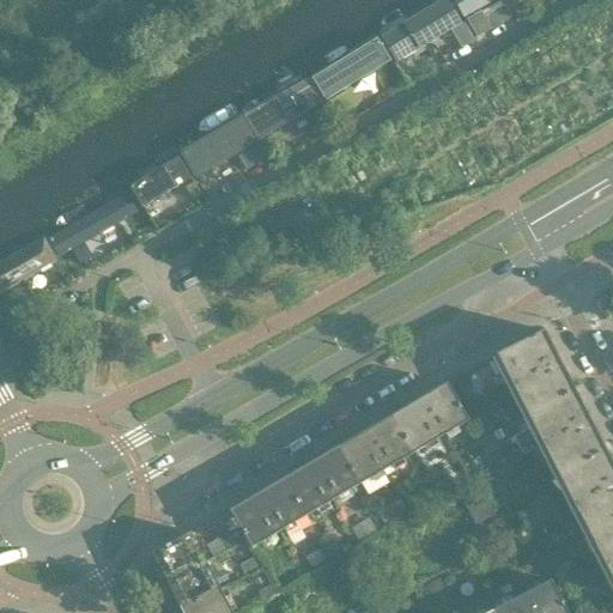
[(398,58),(463,18),(453,0),(434,0),(382,31),(398,58)]
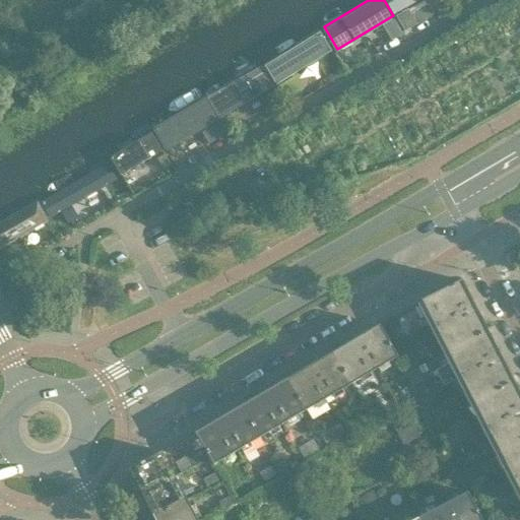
[(385,0),(394,13),(415,0),(385,0)]
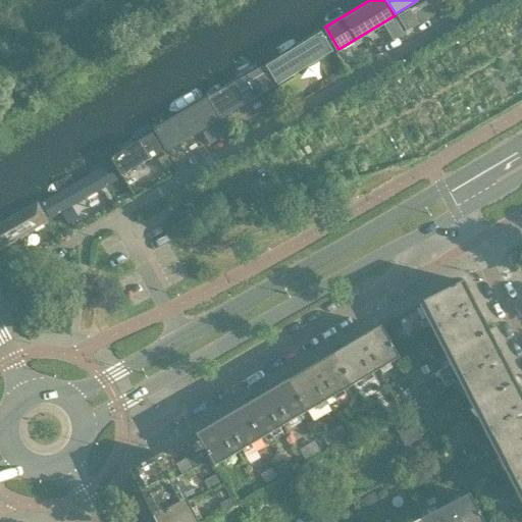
[(396,18),(406,35),(422,25),(412,8),(396,18)]
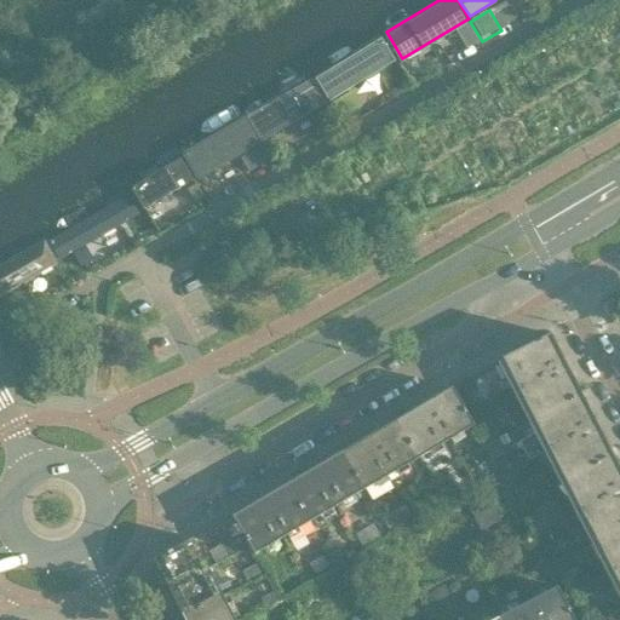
[(332,92),(396,53),(384,34),(321,73),(332,92)]
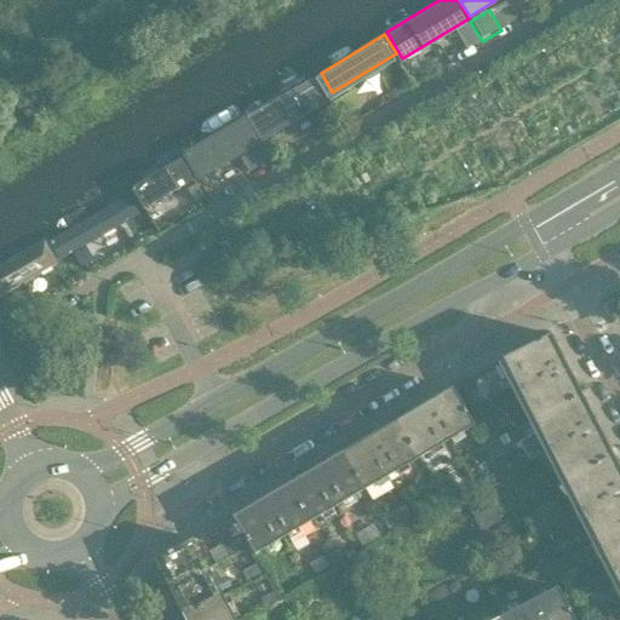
[(463,56),(451,35),(434,45),(442,68),(463,56)]
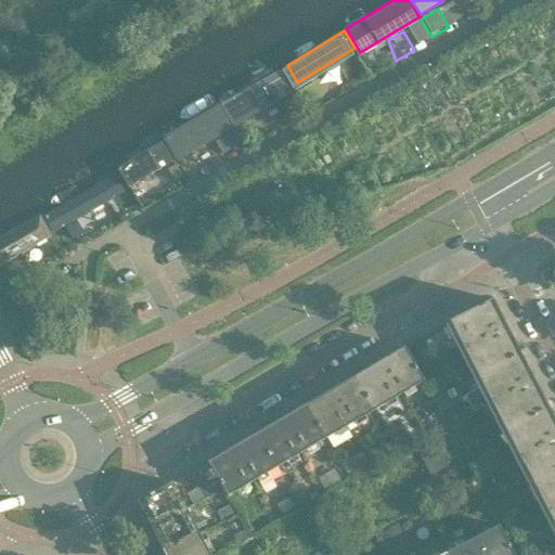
[(237,121),(292,89),(279,67),(224,100),(237,121)]
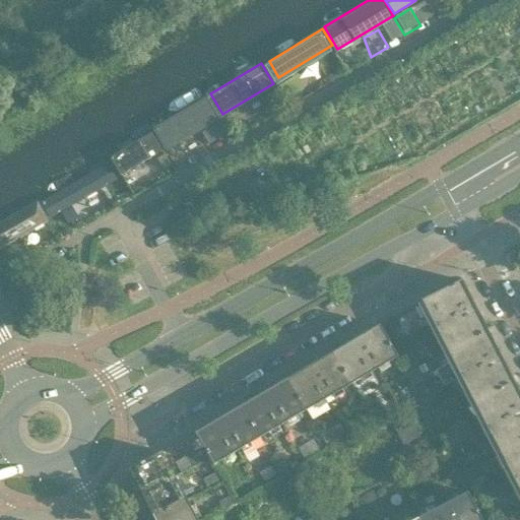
[(170,146),(219,117),(207,94),(156,124),(170,146)]
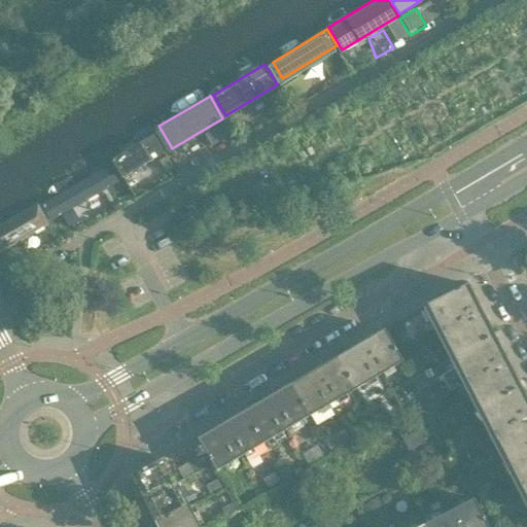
[(125,174),(168,150),(156,131),(113,155),(125,174)]
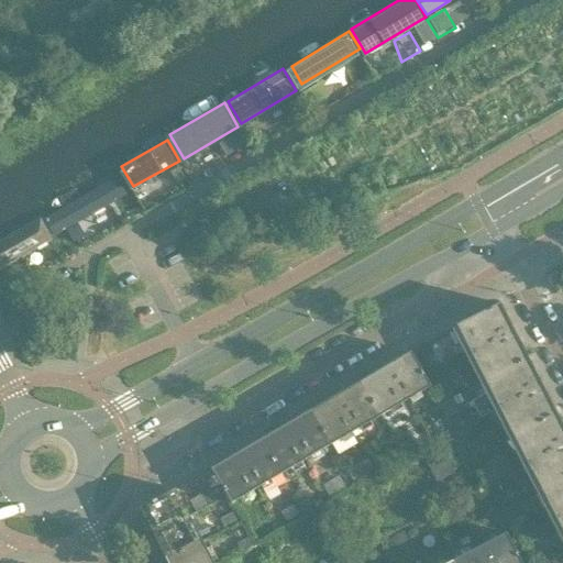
[(56,232),(128,191),(118,174),(46,214),(56,232)]
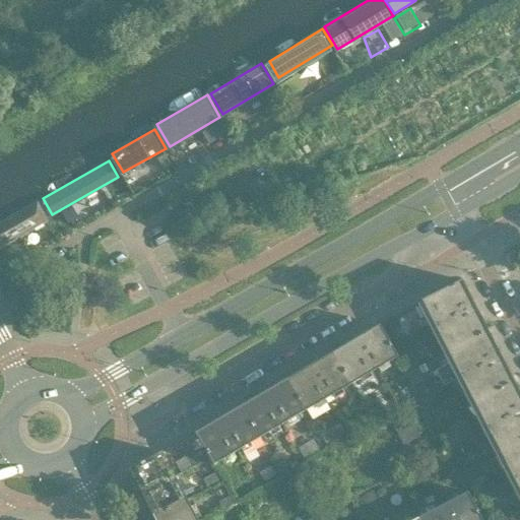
[(0,245),(50,217),(39,198),(0,219),(0,245)]
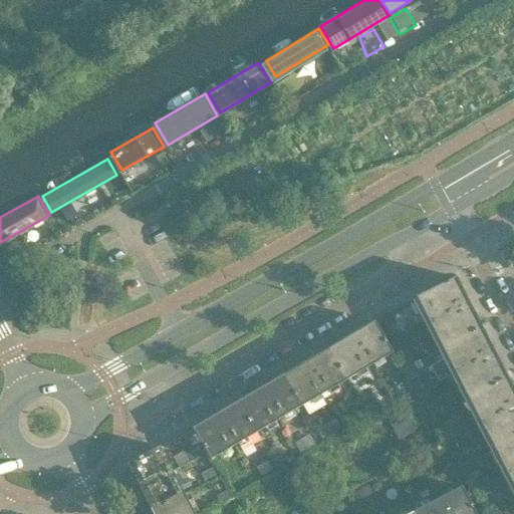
[(481,326),(456,277),(416,297),(417,299),(413,301),(437,348),(481,326)]
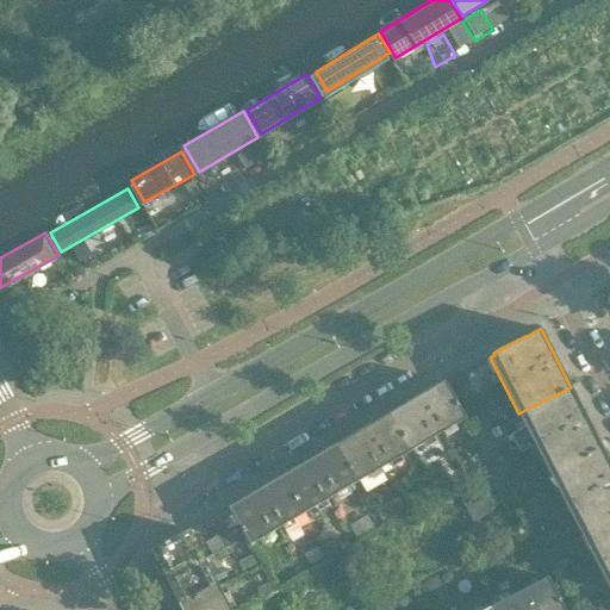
[(443,381),(390,414),(410,449),(465,417),(452,393),(443,381)]
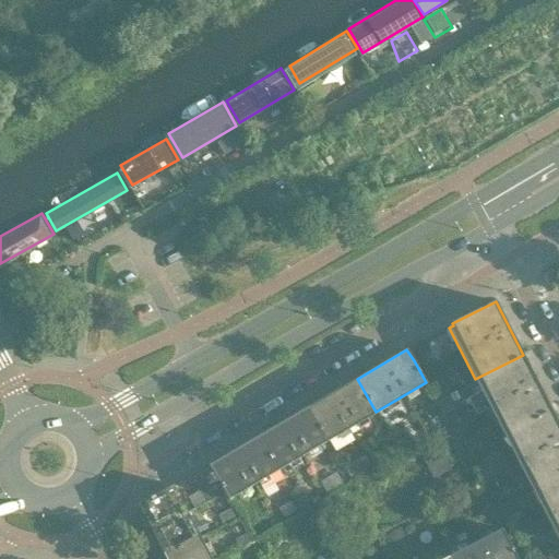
[(550,408),(537,382),(523,355),(475,379),(485,396),(475,402),(474,401),(468,404),(474,414),(489,406),(503,432),(550,408)]
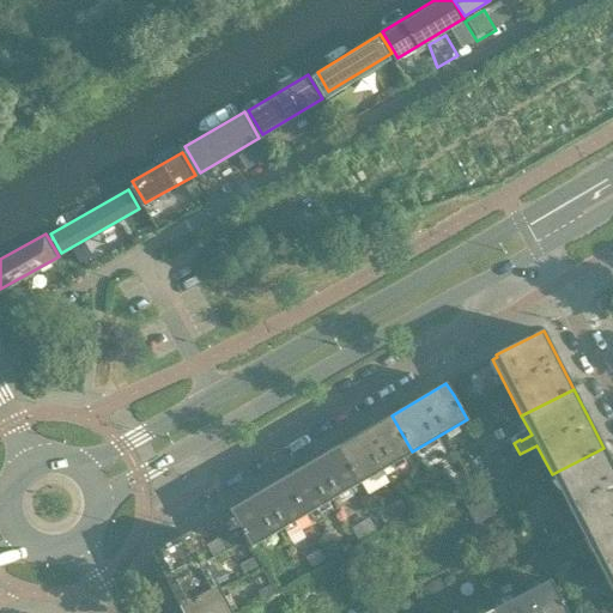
[(392,416),(339,445),(360,481),(412,451),(392,416)]
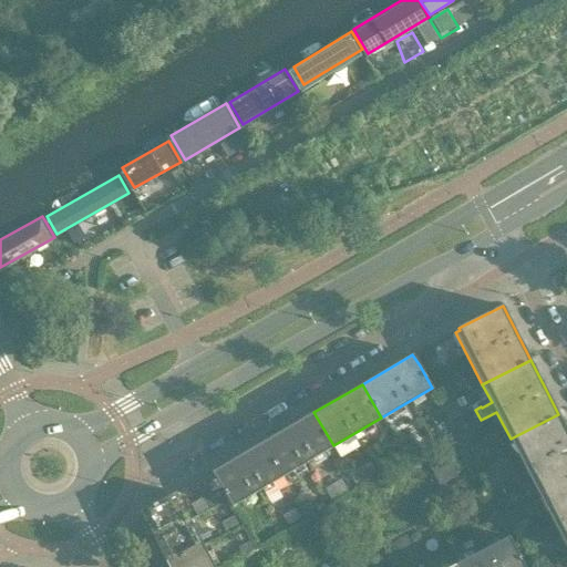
[(313,412),(265,442),(284,474),(333,445),(313,412)]
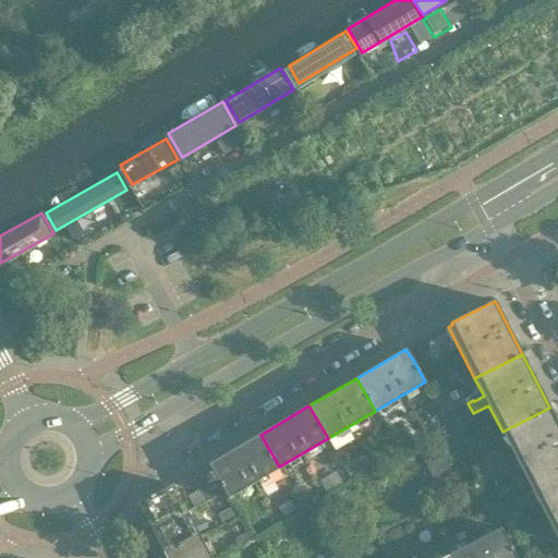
[(557,473),(557,424),(549,408),(502,432),(531,487),(557,473)]
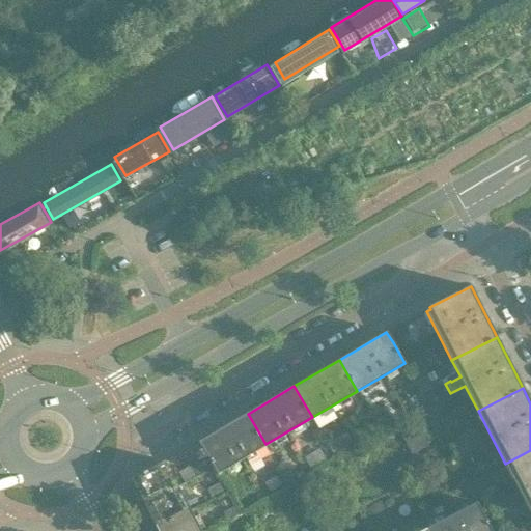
[(248,414),(199,442),(217,473),(266,444),(248,414)]
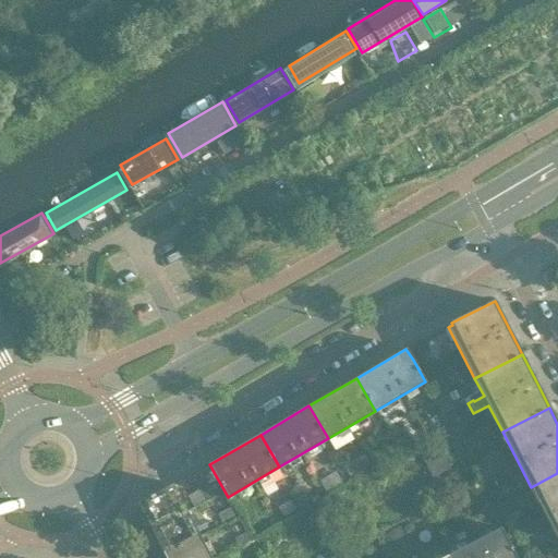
[(420,453),(431,476),(448,468),(437,445),(420,453)]
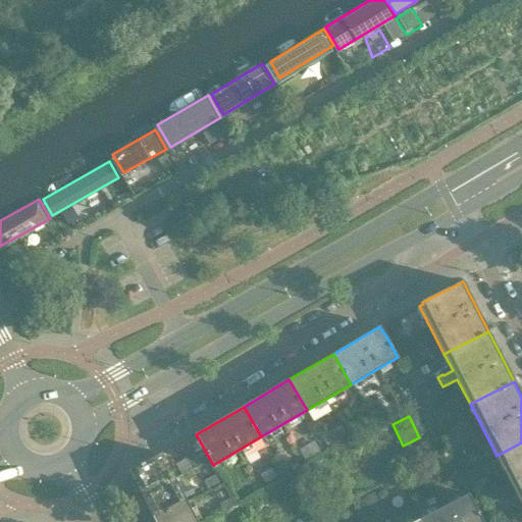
[(330,433),(321,438),(327,449),(336,444),(330,433)]
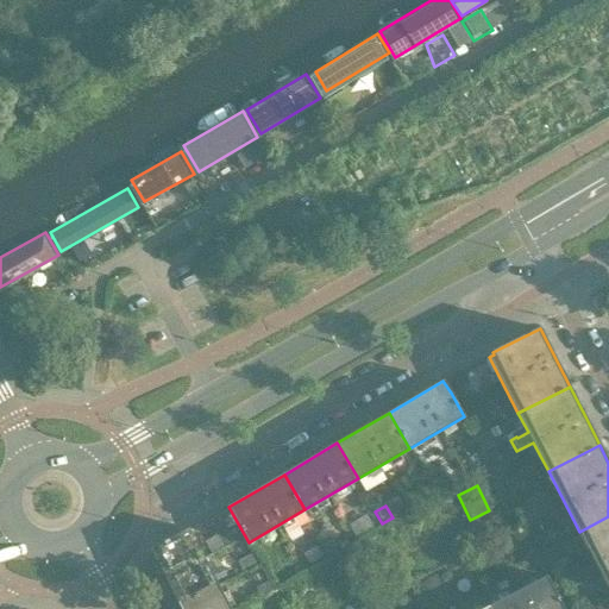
[(349,525),(358,541),(376,531),(366,514),(349,525)]
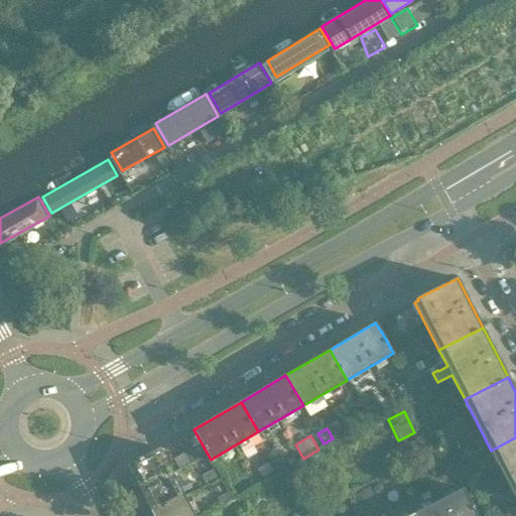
[(515,437),(491,450),(515,500),(515,437)]
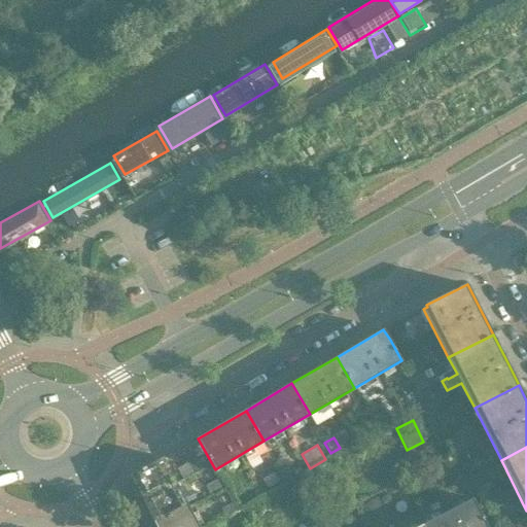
[(164,458),(131,476),(155,523),(188,506),(164,458)]
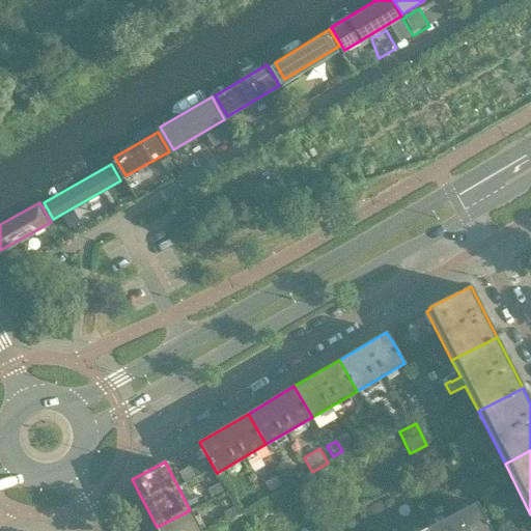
[(281,485),(276,476),(264,482),(270,492),(281,485)]
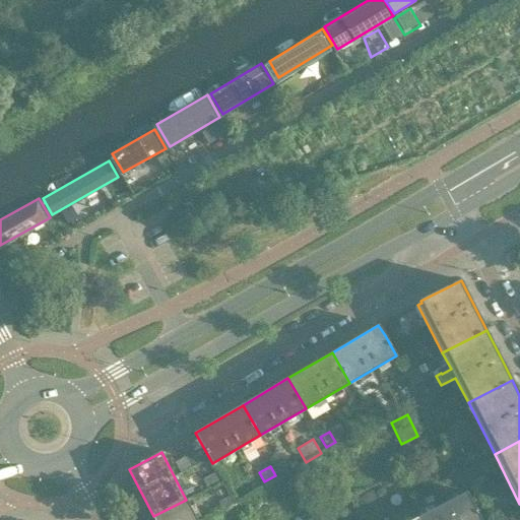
[(480,519),(466,492),(418,517),(419,519),(480,519)]
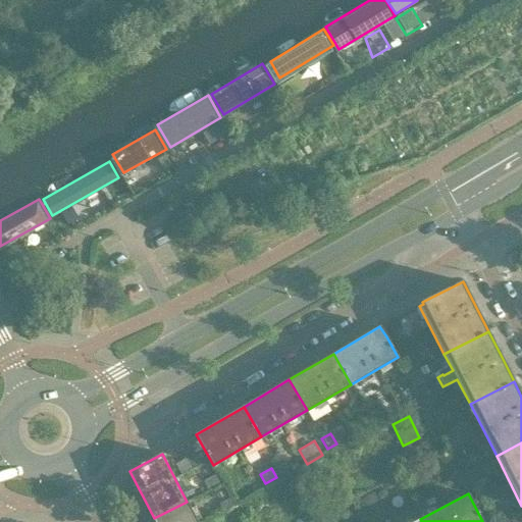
[(197,521),(187,502),(154,518),(155,521),(197,521)]
